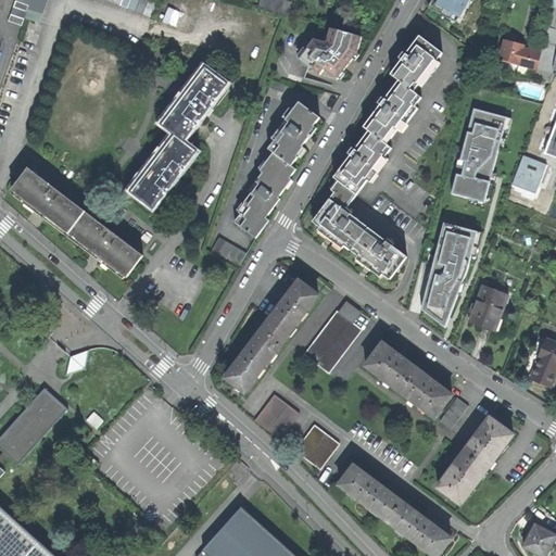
[(14,0),(8,22),(22,27),(25,17),(30,0),(14,0)]
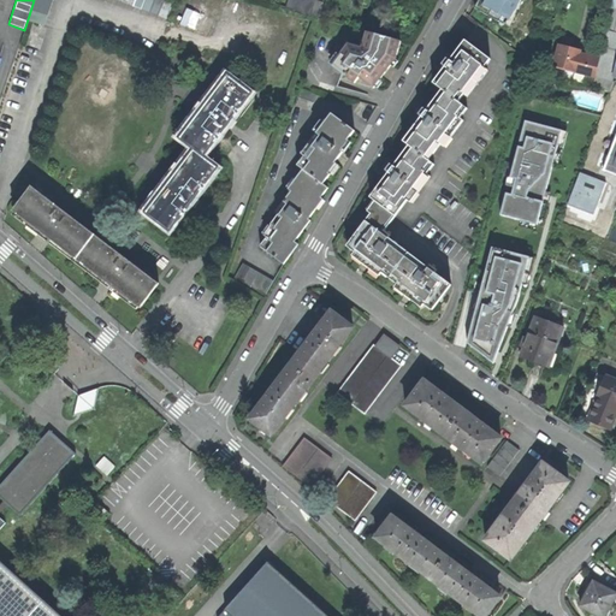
[(34,0),(28,19),(45,25),(52,0),(34,0)]
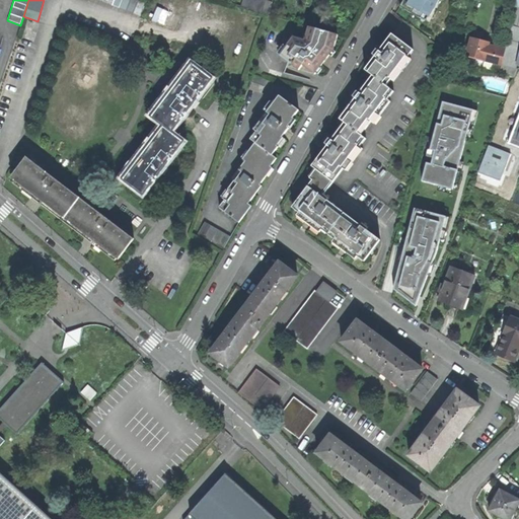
[(149,5),(136,0),(95,0),(143,18),(149,5)]
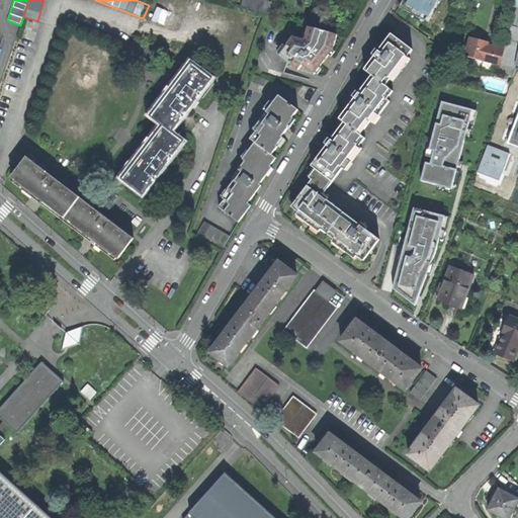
[(242,0),(240,6),(246,8),(249,0),(242,0)]
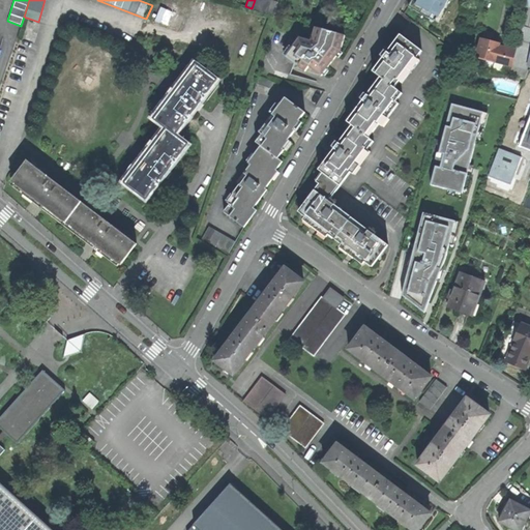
[(262,0),(255,0),(252,8),(259,10),(262,0)]
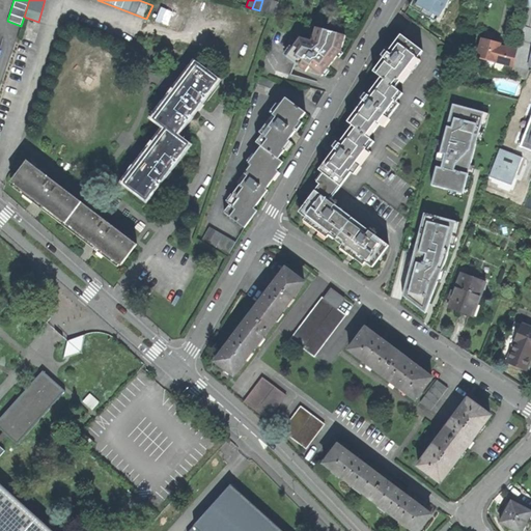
[(271,0),(262,0),(259,10),(267,14),(271,0)]
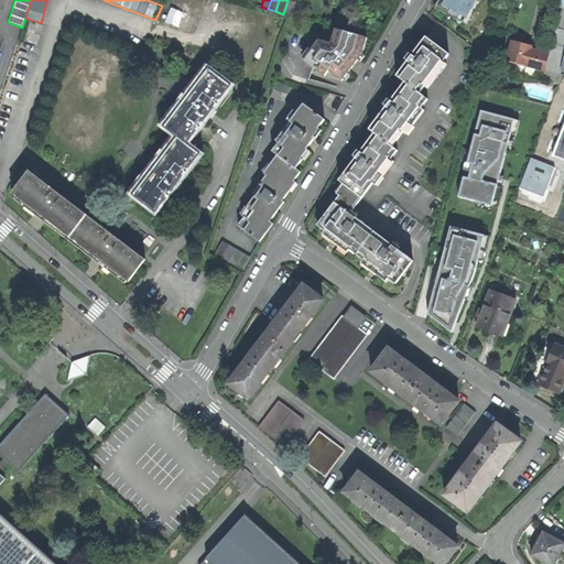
[(288,0),(283,14),(291,17),(295,2),(288,0)]
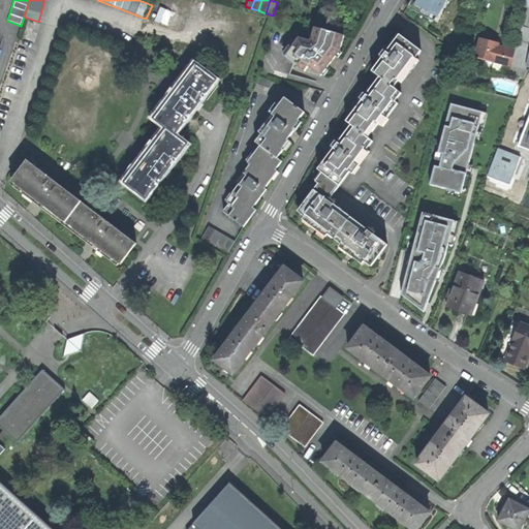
[(526,68),(527,64),(528,56),(528,6),(525,5),(516,52),(512,65),(526,68)]
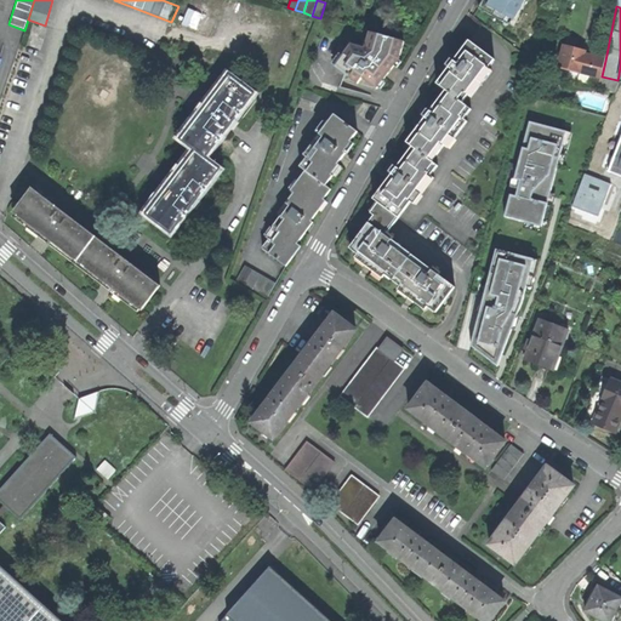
[(334,66),(357,84),(362,77),(376,87),(385,77),(381,74),(385,69),(387,66),(391,69),(399,57),(398,56),(404,41),(369,32),(364,49),(351,44),(334,66)]
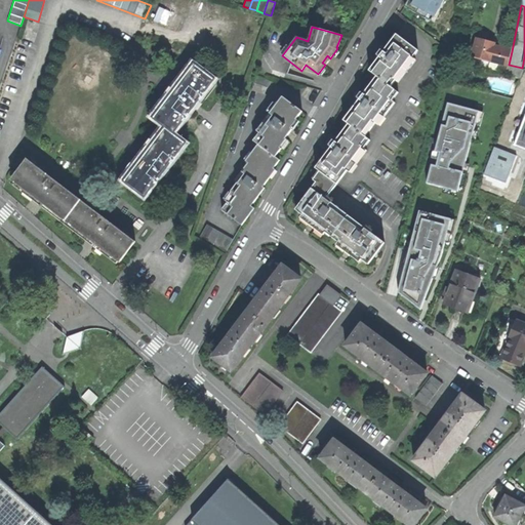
[(369,70),(376,76),(388,84),(393,78),(398,82),(415,59),(413,56),(418,50),(397,34),(384,51),(381,49),(378,52),(376,54),(379,56),(369,70)]
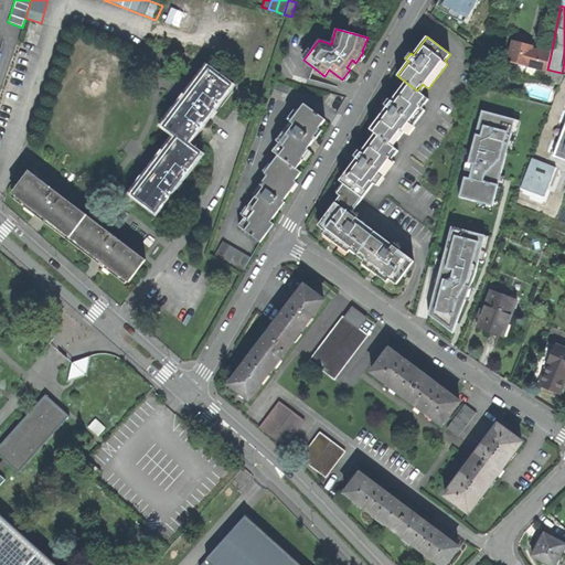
[(510,62),(546,71),(547,71),(547,70),(551,55),(532,50),(532,46),(522,43),(513,42),(511,53),(512,53),(510,62)]
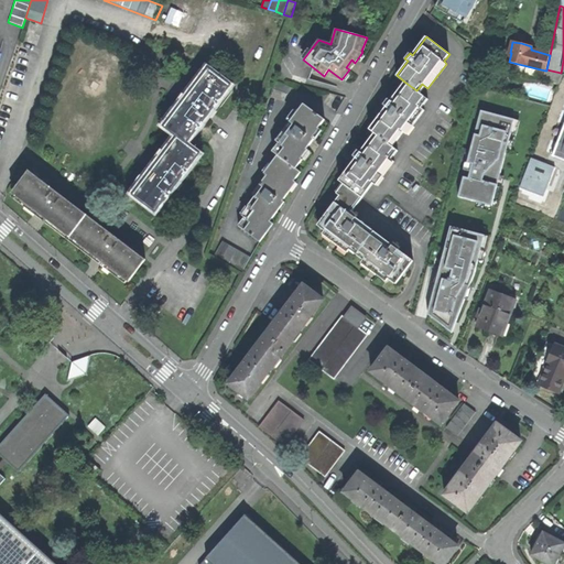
[(161,125),(174,134),(186,143),(208,115),(230,85),(208,68),(207,69),(205,67),(161,125)]
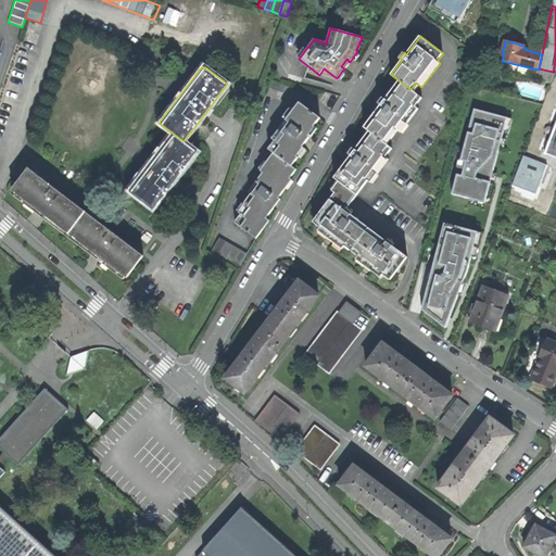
[(539,70),(538,70),(535,78),(552,81),(555,74),(539,70)]
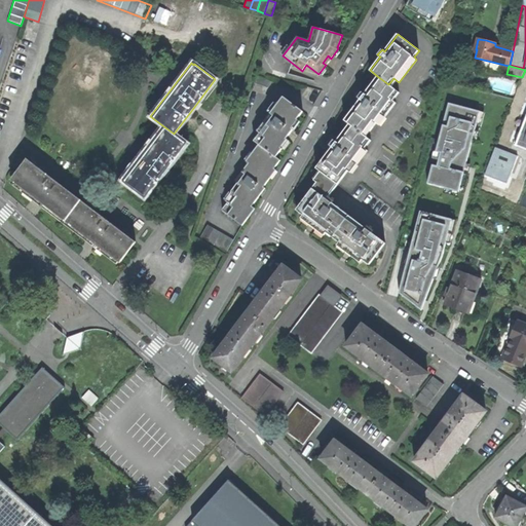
[(250,89),(264,95),(269,80),(255,76),(250,89)]
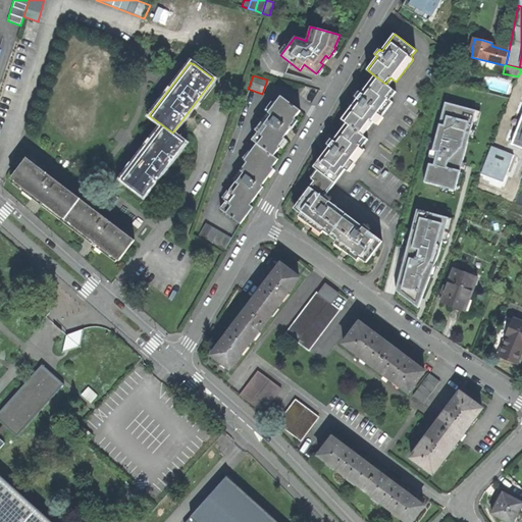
[(342,119),(347,122),(363,136),(373,122),(376,124),(394,102),(390,99),(396,92),(385,84),(374,75),(362,93),(359,91),(356,94),(355,97),(357,99),(342,119)]
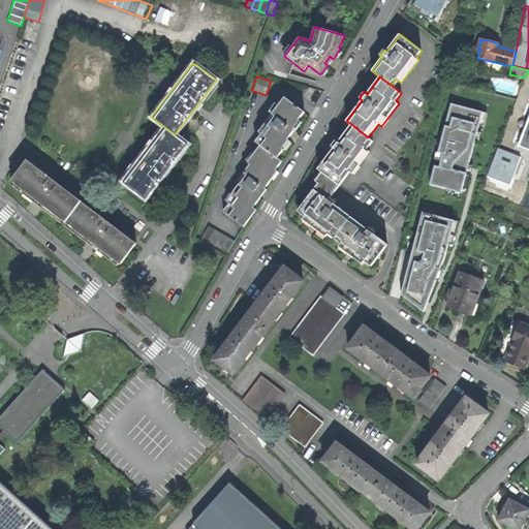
[(255,142),(260,146),(277,157),(283,150),(284,151),(290,142),(287,139),(290,134),(293,130),(297,131),(308,116),(283,97),(265,123),(267,125),(255,142)]
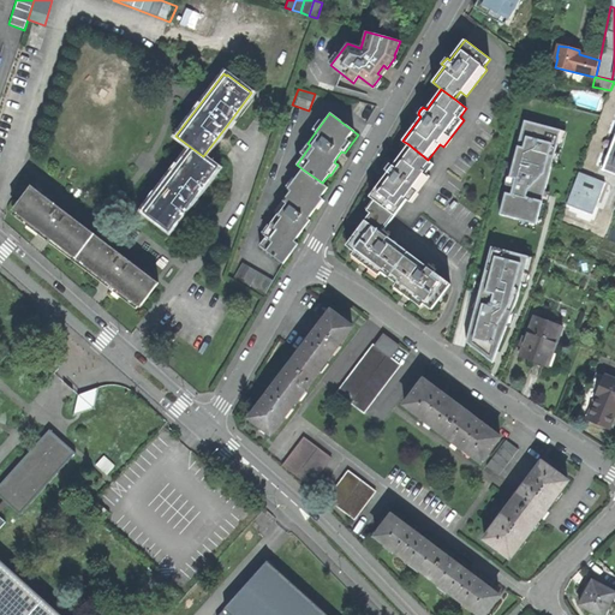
[(496,215),(533,225),(560,130),(521,120),(496,215)]
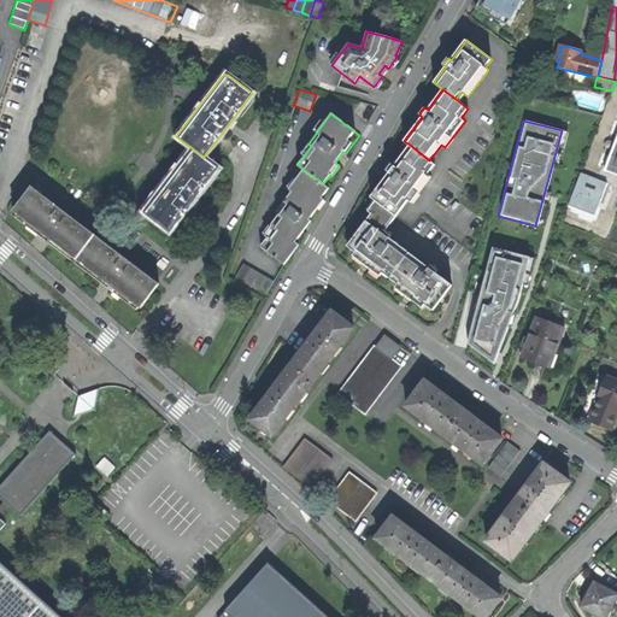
[(370,197),(380,204),(397,217),(409,200),(411,203),(430,176),(428,174),(435,164),(429,160),(410,145),(394,165),(392,163),(389,166),(386,170),(389,172),(370,197)]
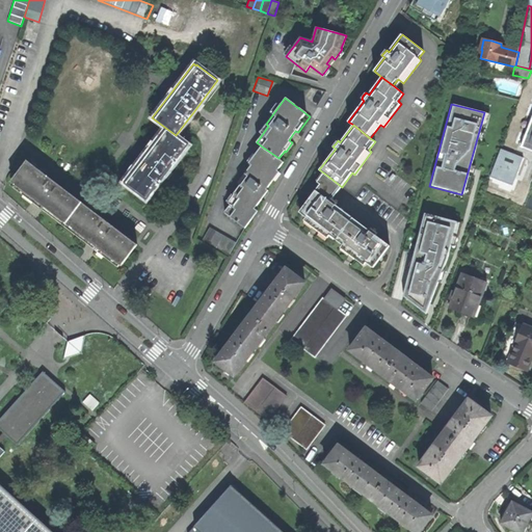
[(123,182),(147,200),(166,174),(188,144),(176,135),(164,127),(123,182)]
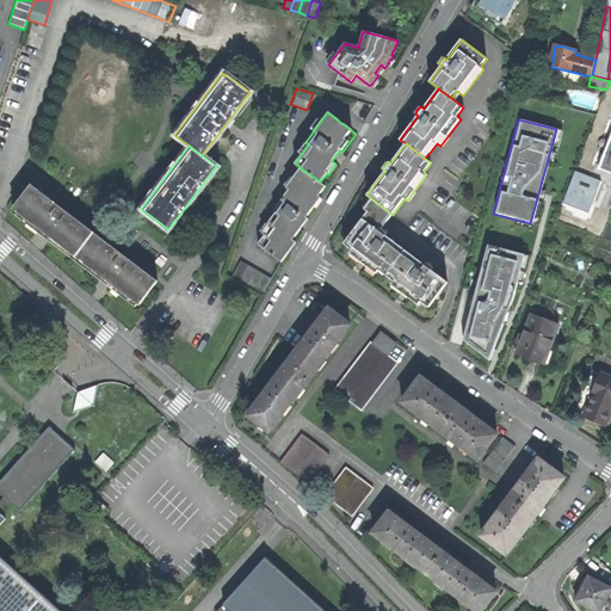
[(257,244),(281,261),(295,242),(291,239),(300,228),(297,227),(301,222),(320,197),(319,196),(326,186),(320,181),(301,168),(294,178),(296,180),(273,210),(276,213),(269,222),(272,224),(257,244)]
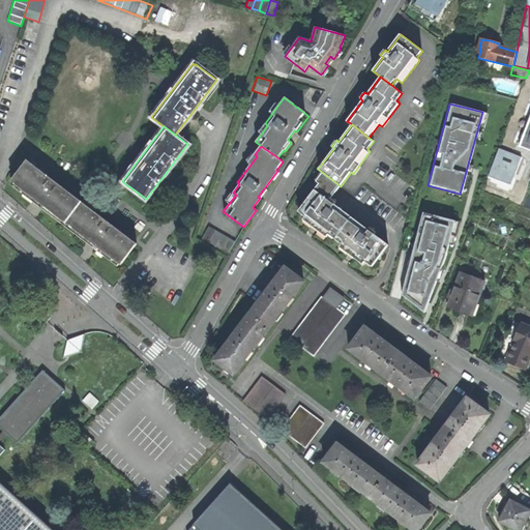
[(38,201),(66,223),(82,202),(28,160),(12,181),(38,201)]
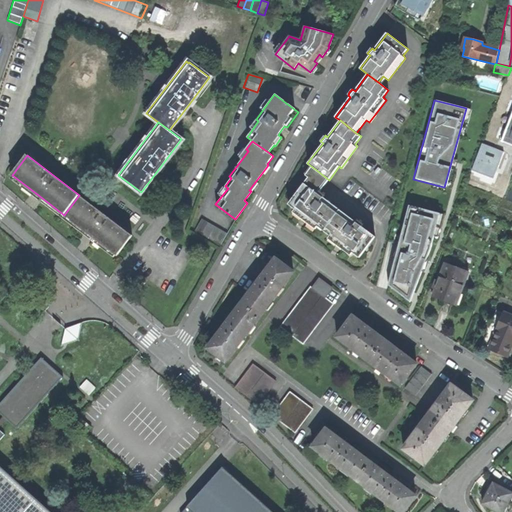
[(360,258),(375,237),(362,227),(364,225),(358,220),(356,223),(323,198),(325,195),(320,191),(329,180),(315,169),(289,204),(295,209),(293,212),(301,218),(316,229),(318,226),(330,235),(328,238),(337,245),(350,255),(353,253),(360,258)]
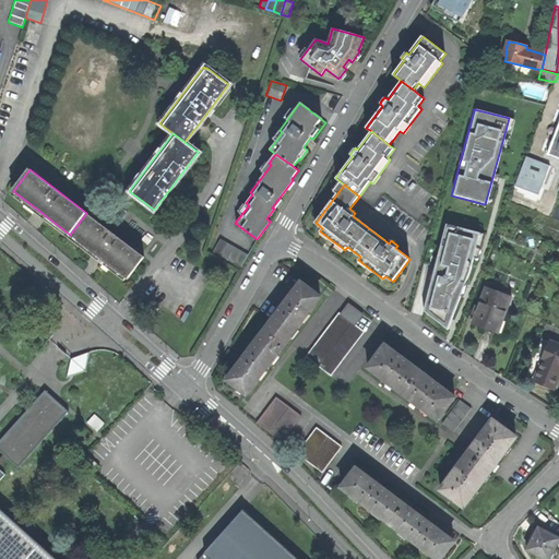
[(99,257),(128,278),(144,258),(86,213),(70,235),(99,257)]
